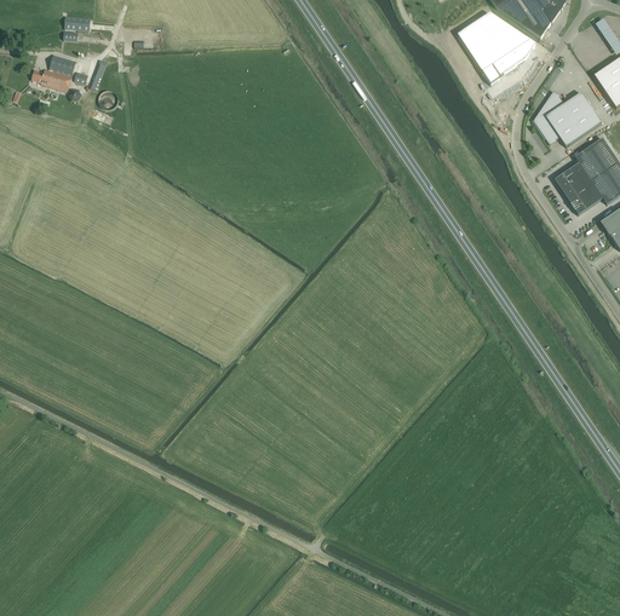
[(454,0),(453,1),(465,18),(478,11),(470,0),(454,0)]
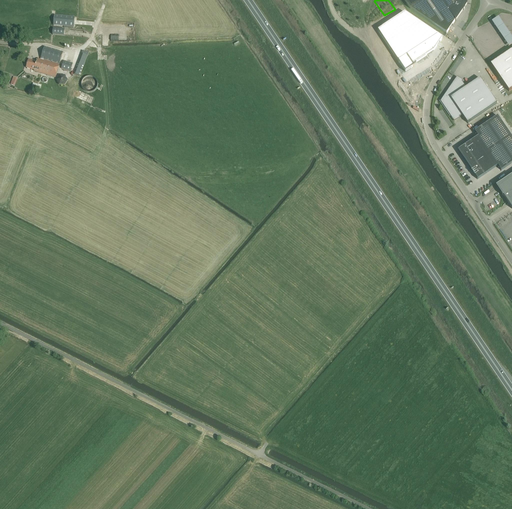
[(405,0),(410,6),(446,30),(455,18),(456,18),(456,17),(463,7),(465,4),(464,4),(467,1),(466,0),(405,0)]
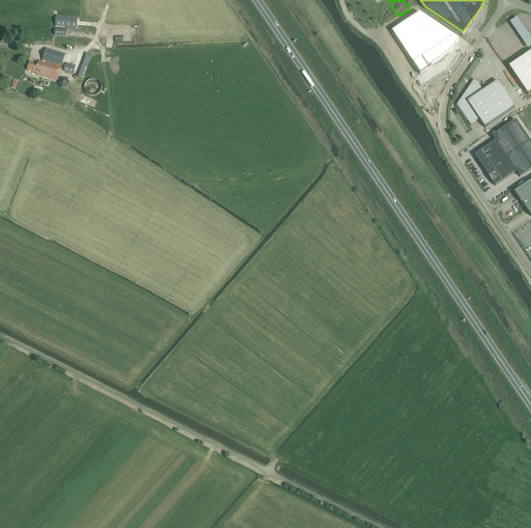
[(450,49),(458,36),(420,9),(392,29),(421,72),(430,65),(428,64),(450,49)]
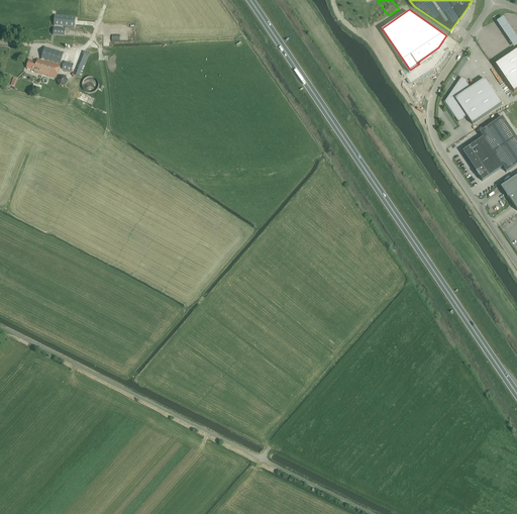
[(75,14),(55,12),(54,22),(74,24),(75,14)]
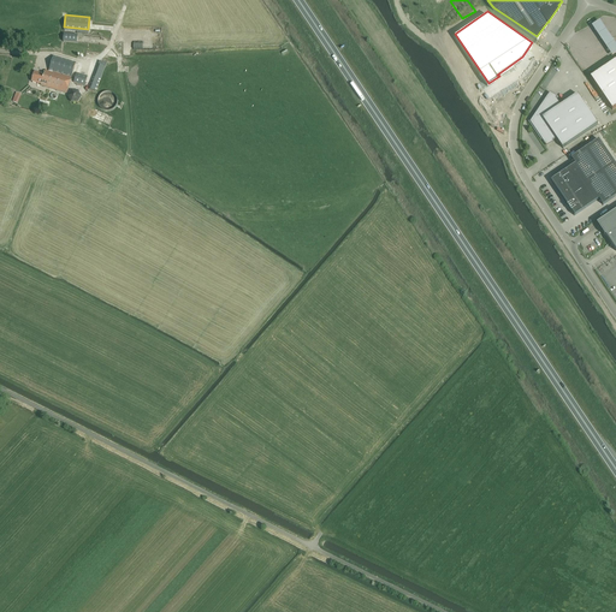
[(612,53),(615,49),(615,41),(599,17),(592,23),(612,53)]
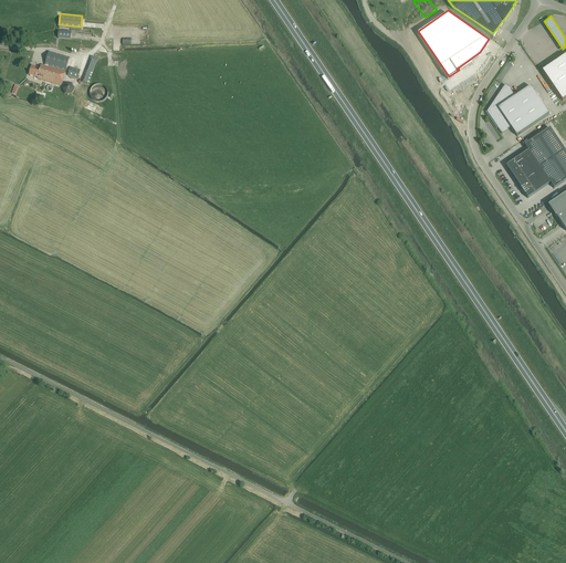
[(41,62),(40,65),(32,63),(29,72),(38,74),(38,75),(61,83),(65,69),(48,63),(49,62),(65,68),(70,54),(49,49),(44,62),(41,62)]
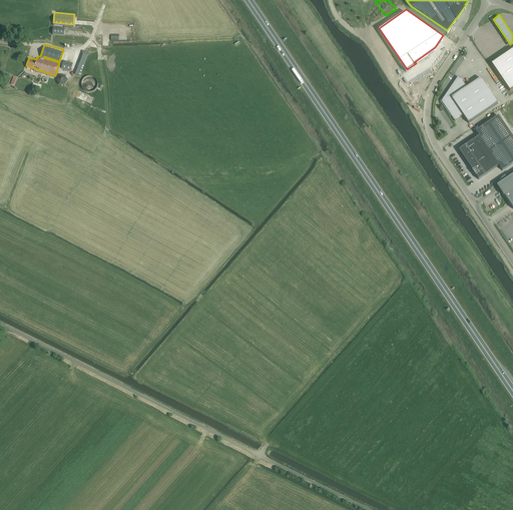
[(512,46),(491,61),(510,88),(512,86),(512,46)]
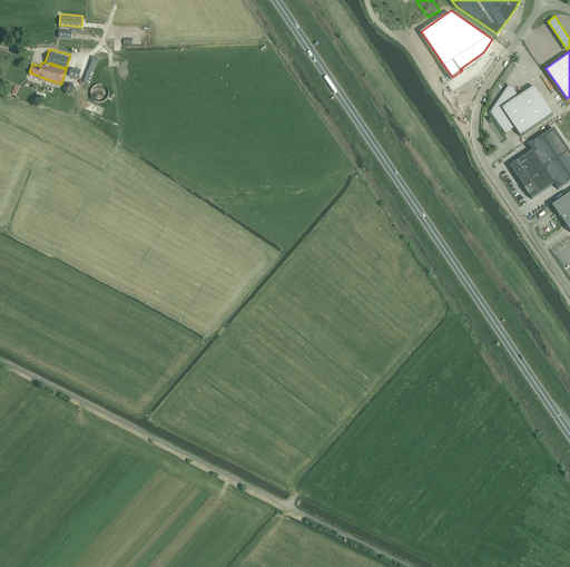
[(88,81),(98,56),(92,54),(82,79),(88,81)]
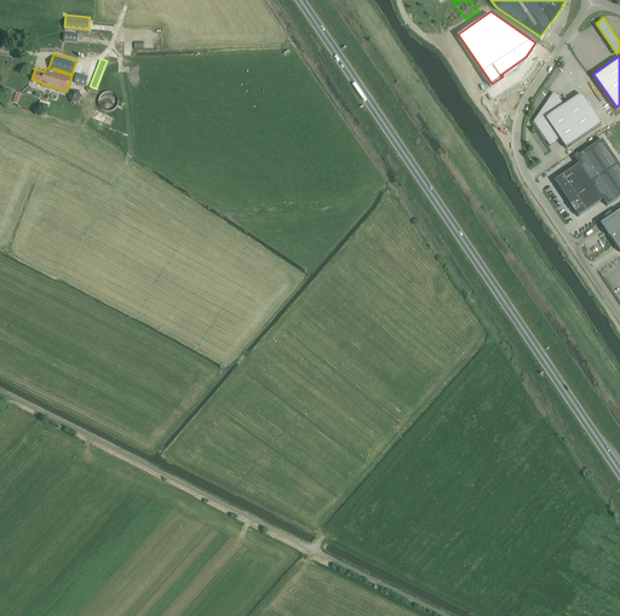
[(78,70),(74,80),(85,82),(87,74),(78,70)]
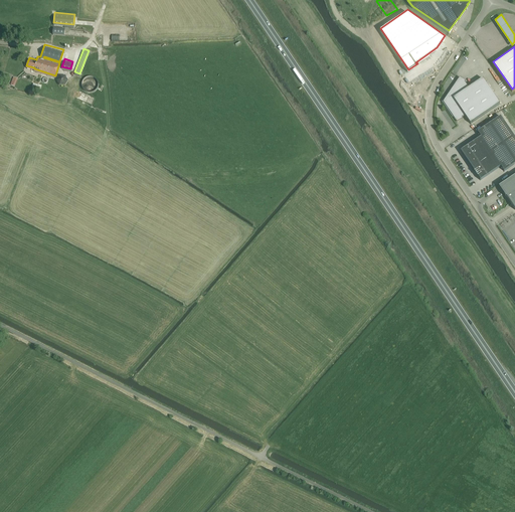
[(64,82),(67,78),(65,73),(59,72),(57,77),(59,82),(64,82)]
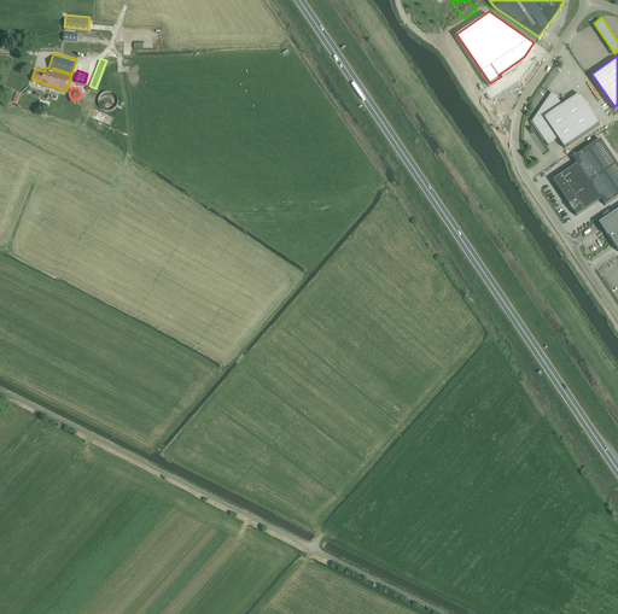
[(117,103),(117,99),(117,97),(116,94),(115,92),(112,89),(109,88),(106,89),(104,89),(101,91),(100,93),(99,95),(98,98),(98,101),(99,104),(101,106),(104,107),(106,109),(110,107),(114,106),(115,105),(117,103)]
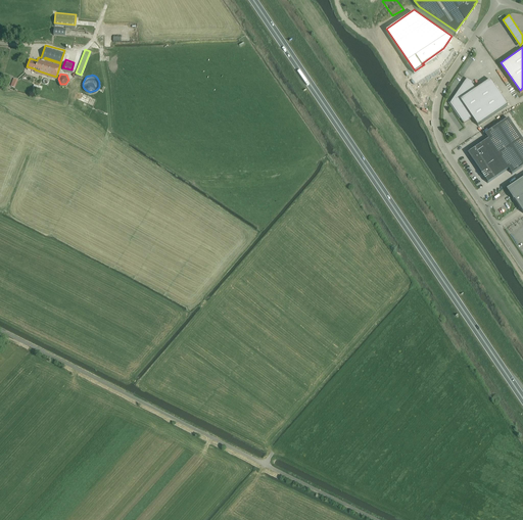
[(472,81),(466,77),(449,100),(463,121),(472,114),(477,123),(508,102),(490,77),(476,87),(472,81)]
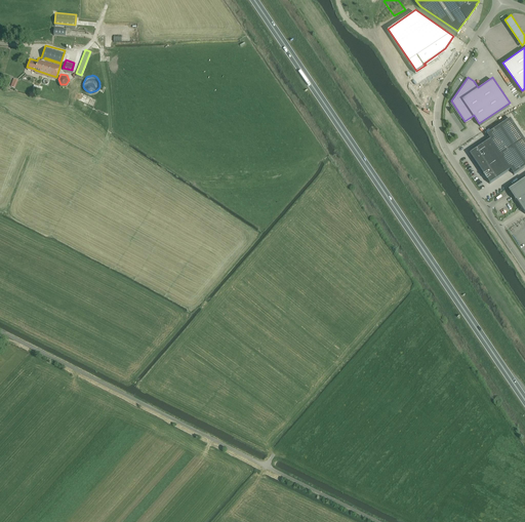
[(490,136),(470,151),(481,167),(490,181),(511,167),(514,172),(524,164),(524,137),(510,116),(487,131),(490,136)]
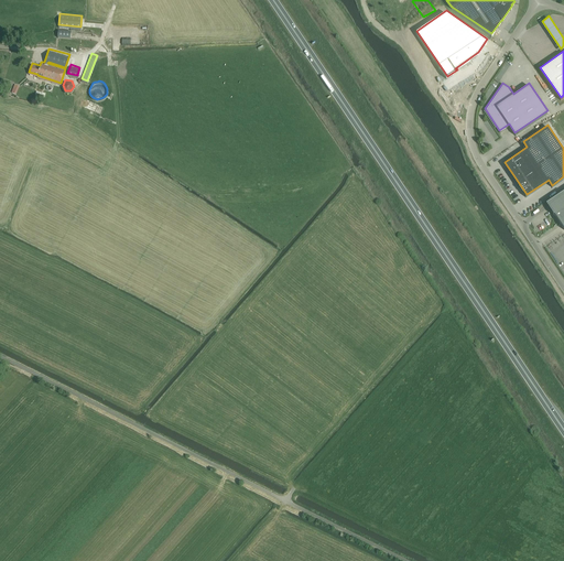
[(563,190),(563,191),(563,193),(549,204),(563,226),(563,190)]
